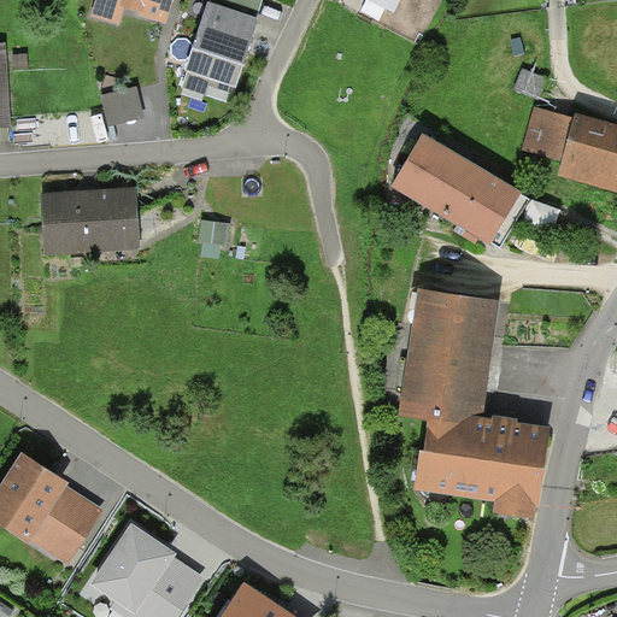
[(97,0),(92,17),(121,25),(125,10),(139,13),(139,16),(166,23),(172,0),(97,0)]
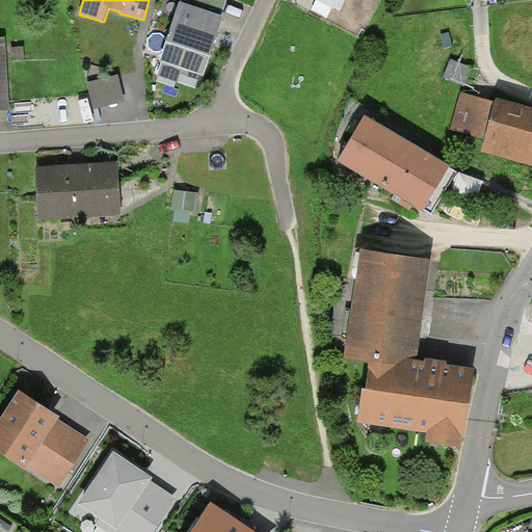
[(182,0),(181,4),(204,11),(221,17),(227,0),(182,0)]
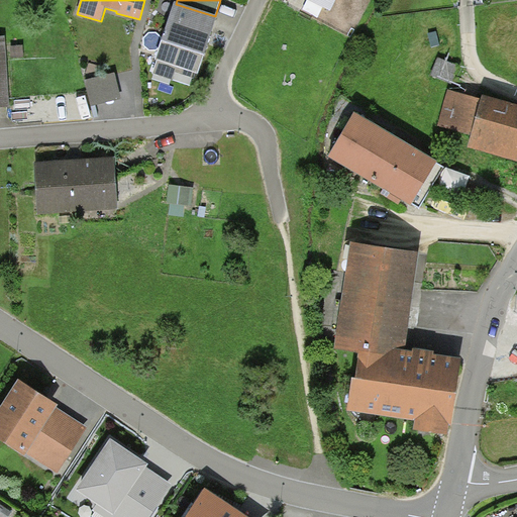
[(335,0),(309,0),(330,11),(335,0)]
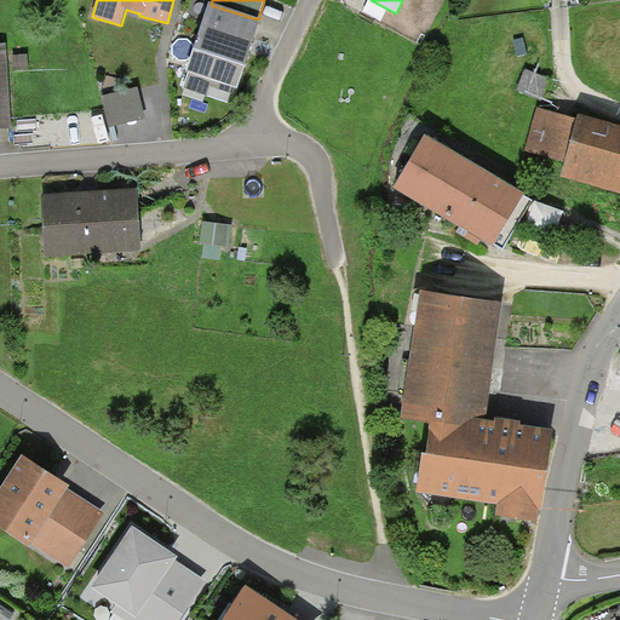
[(211,5),(210,4),(187,74),(237,90),(260,21),(258,19),(237,13),(211,5)]
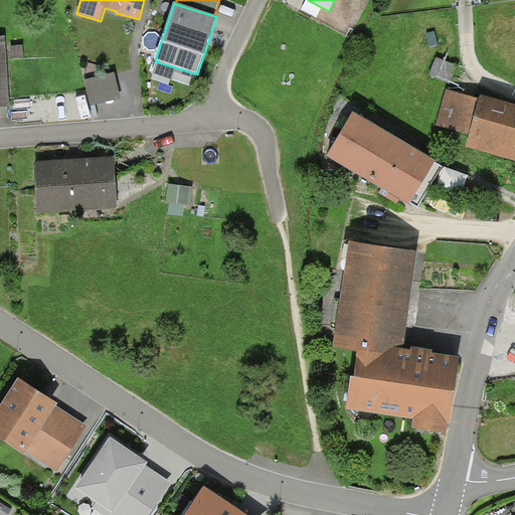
[(4,37),(0,37),(0,107),(8,107),(4,37)]
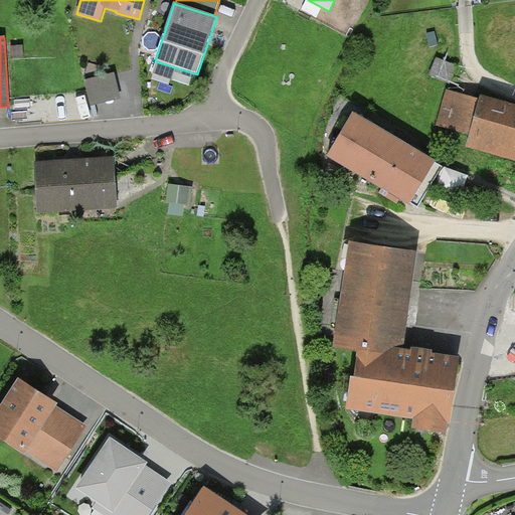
[(23,46),(11,46),(11,59),(24,58),(23,46)]
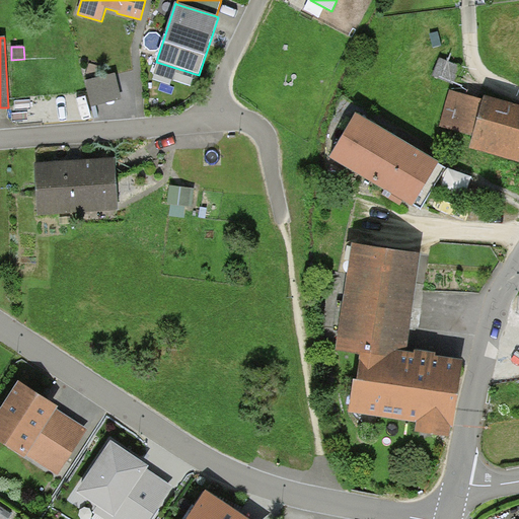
[(461,68),(440,59),(433,76),(454,85),(461,68)]
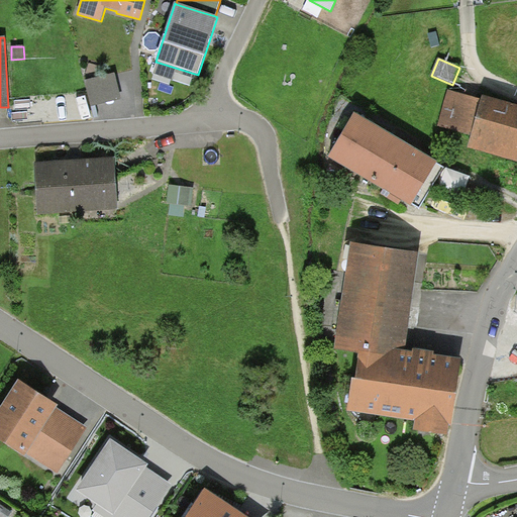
[(114,73),(84,81),(91,107),(121,99),(114,73)]
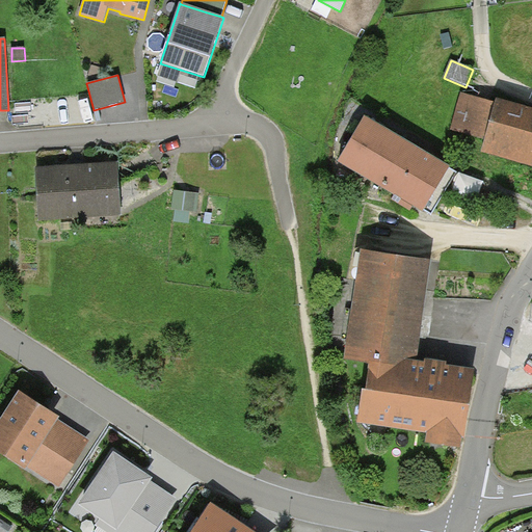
[(531,166),(531,108),(497,99),(496,103),(460,94),(450,130),(485,140),(481,153),(531,166)]
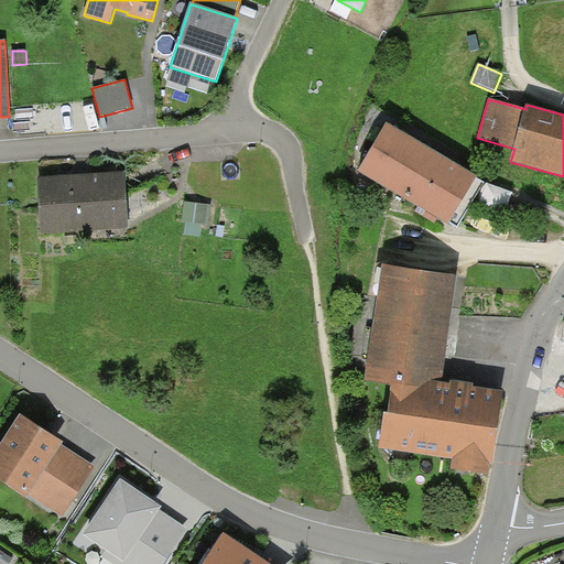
[(476,177),(387,125),(359,172),(419,207),(431,214),(438,218),(448,224),(476,177)]
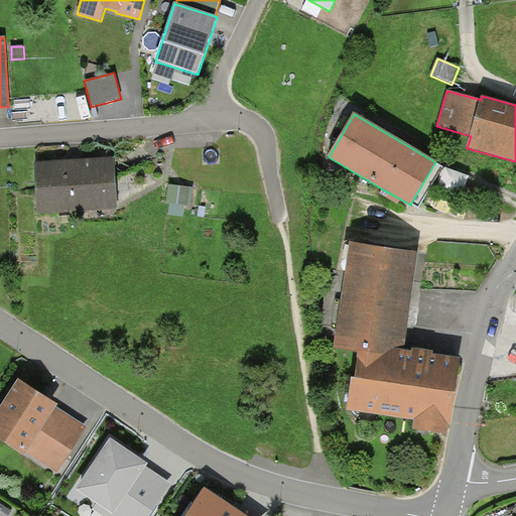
[(37,215),(118,211),(115,158),(75,160),(34,163),(37,215)]
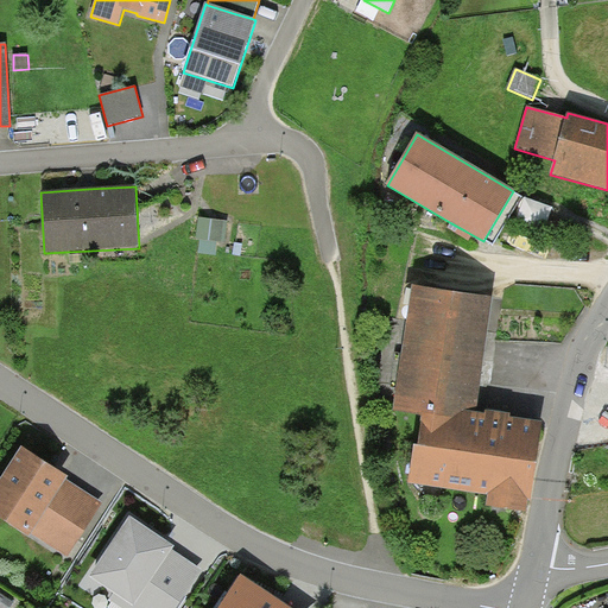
[(228,221),(200,217),(196,239),(226,242),(228,221)]
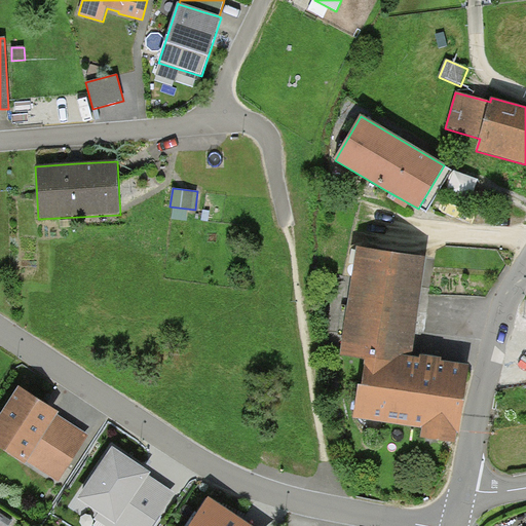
[(402,199),(390,193),(387,198),(406,209),(409,203),(402,199)]
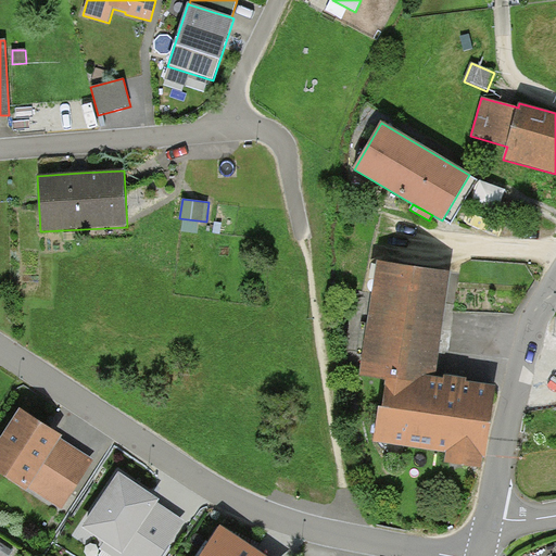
[(451,274),(377,263),(359,378),(388,382),(421,388),(422,377),(434,379),(442,332),(451,274)]
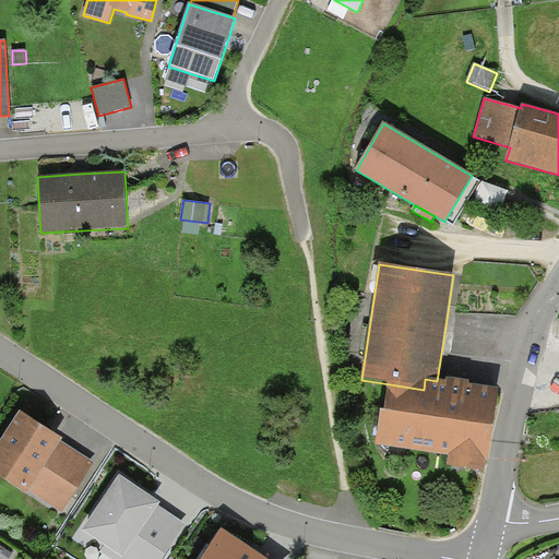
[(424,390),(390,384),(385,413),(380,413),(376,447),(449,456),(447,468),(484,473),(485,463),(489,463),(499,391),(471,388),(471,382),(459,381),(447,379),(447,382),(437,381),(425,379),(424,390)]
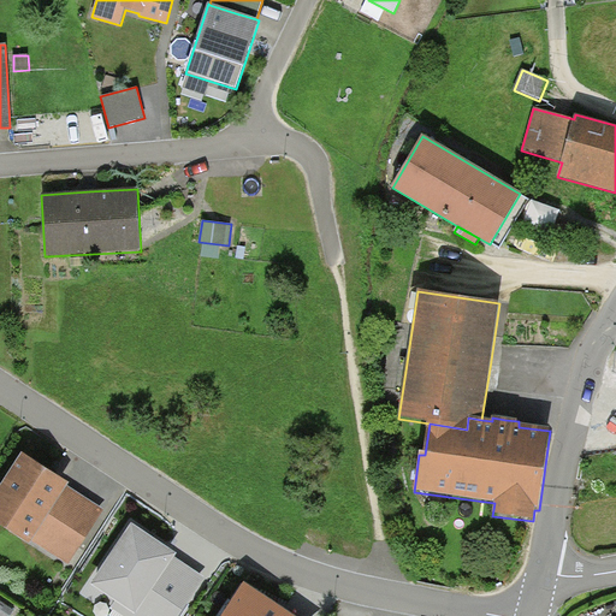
[(53,474),(22,454),(0,486),(0,526),(30,545),(31,542),(67,486),(69,484),(53,474)]
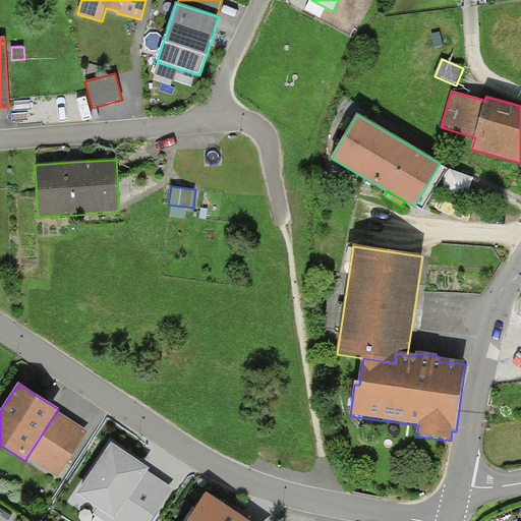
[(88,431),(57,411),(26,458),(58,478),(88,431)]
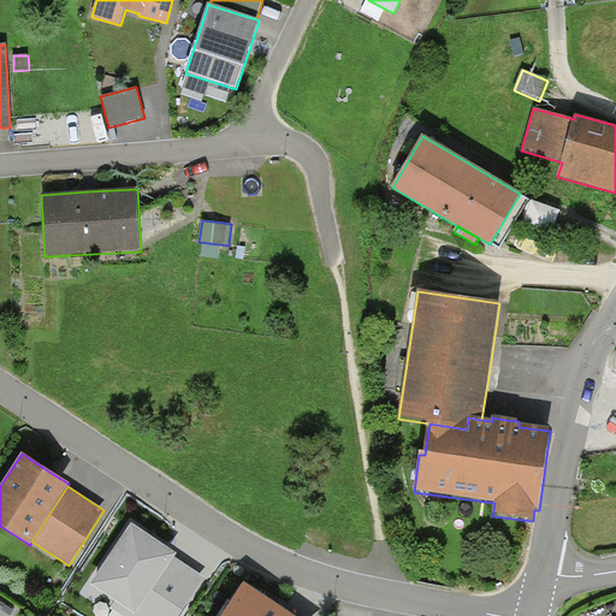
[(170,550),(132,525),(90,585),(116,602),(111,608),(122,615),(178,615),(205,578),(176,558),(177,555),(170,550)]
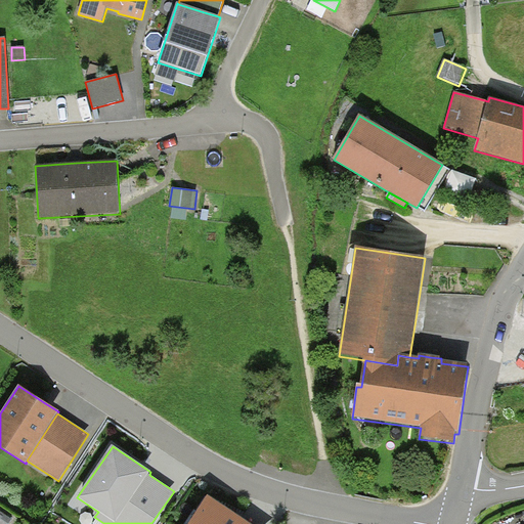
[(248,523),(242,519),(208,497),(189,523),(248,523)]
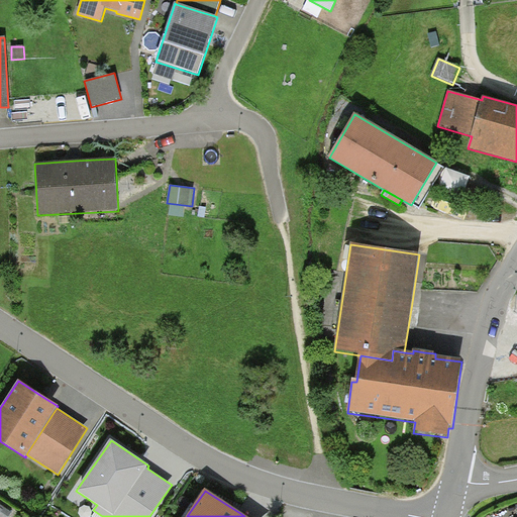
All buildings are outlined.
